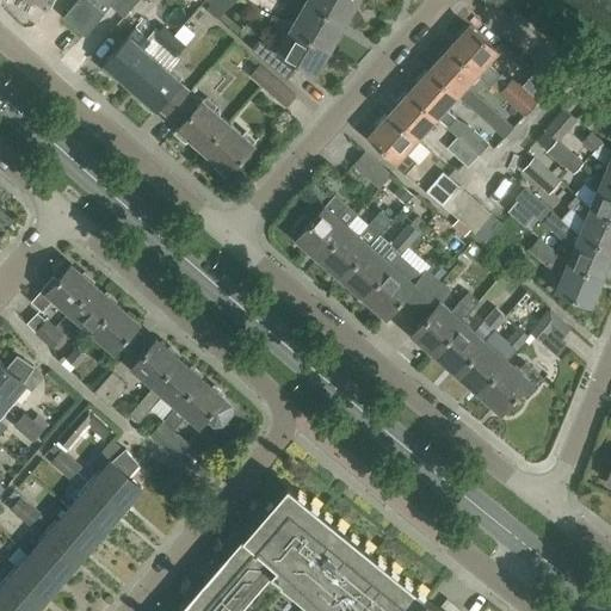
[(78,0),(63,18),(85,36),(110,6),(123,18),(137,0),(78,0)]
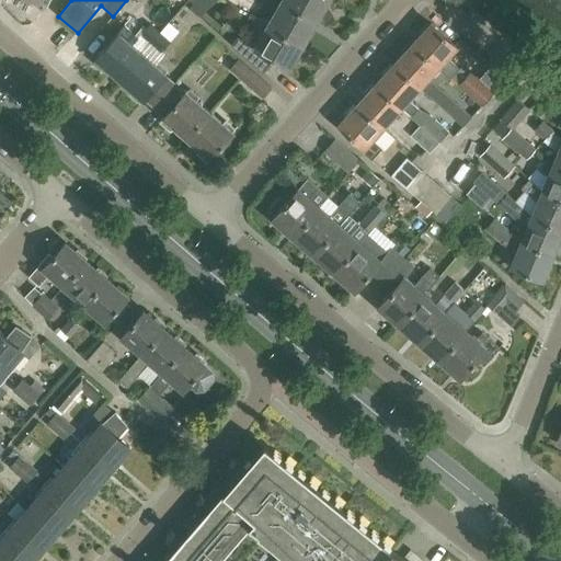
[(283,0),(283,1),(317,21),(328,0),(283,0)]
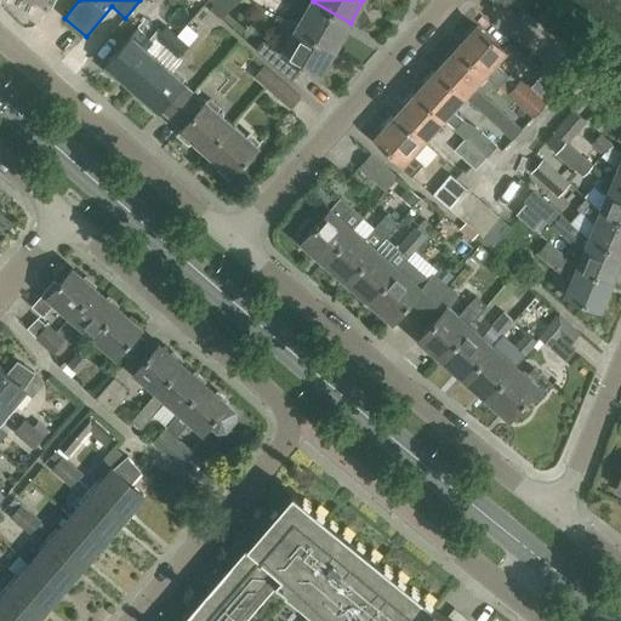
[(313,1),(297,28),(335,50),(351,23),(313,1)]
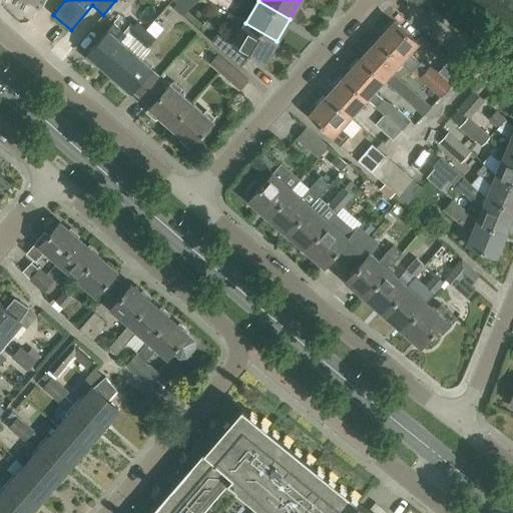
[(265,63),(277,41),(245,23),(245,24),(230,16),(225,26),(230,29),(224,39),(217,35),(211,41),(241,66),(250,55),(265,63)]
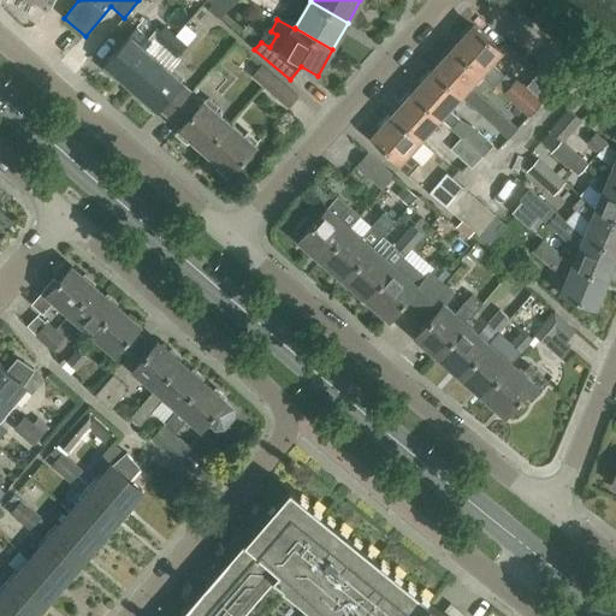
[(105,65),(131,88),(185,25),(184,25),(175,36),(165,28),(152,42),(136,29),(105,65)]
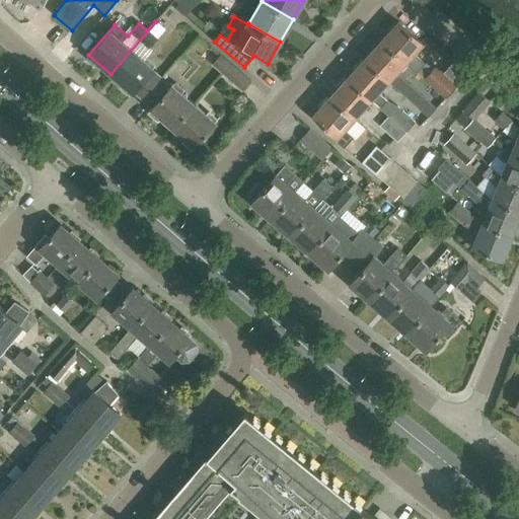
[(143,99),(161,78),(153,71),(155,69),(144,60),(152,51),(149,48),(165,29),(156,21),(110,74),(133,93),(135,92),(143,99)]
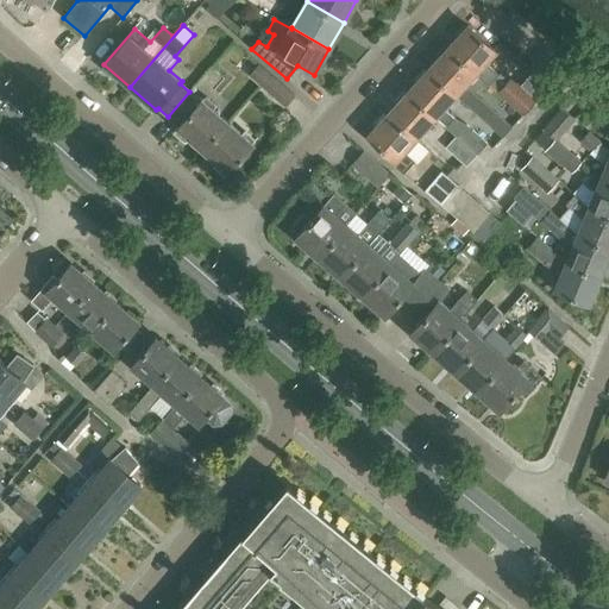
[(447,48),(475,73),(489,86),(498,75),(484,62),(495,50),(468,26),(447,48)]
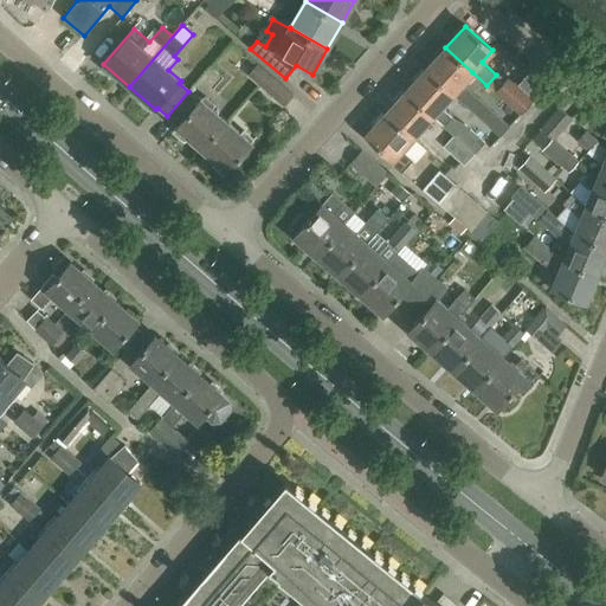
[(472,72),(445,47),(425,70),(452,94),(453,92),(501,136),(509,127),(462,83),(472,72)]
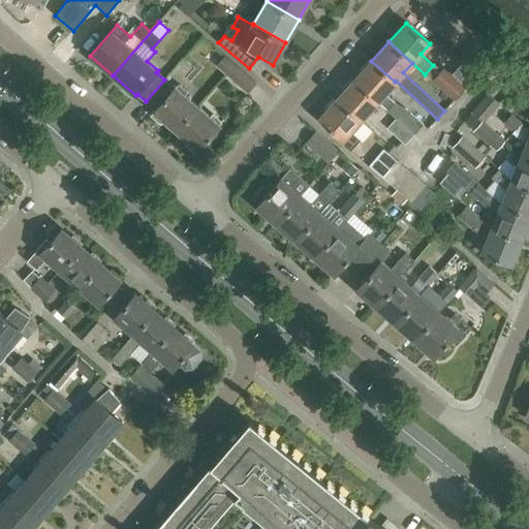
[(255,84),(224,56),(216,65),(247,93),(255,84)]
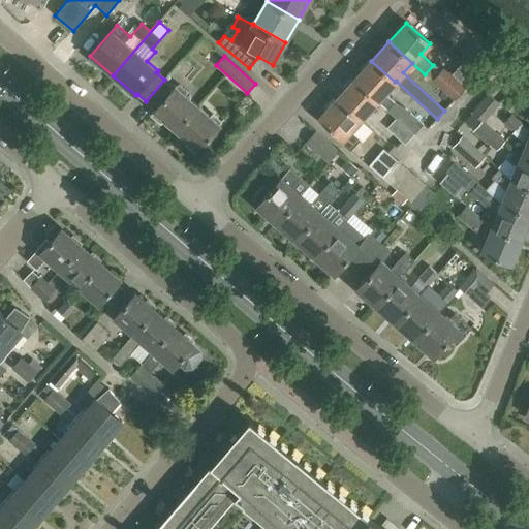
[(371,61),(354,80),(387,110),(394,102),(384,93),(395,82),(371,61)]
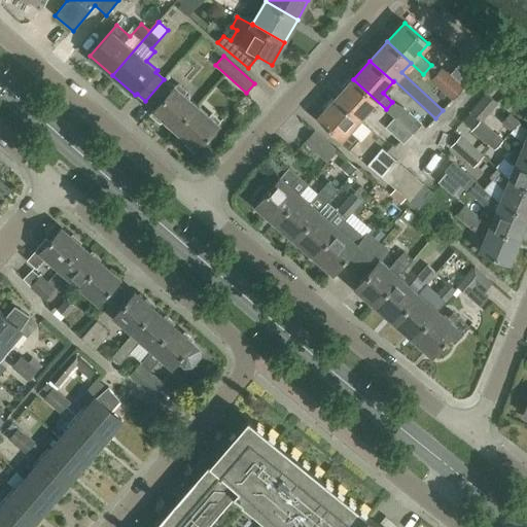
[(447,68),(434,83),(456,102),(469,85),(447,68)]
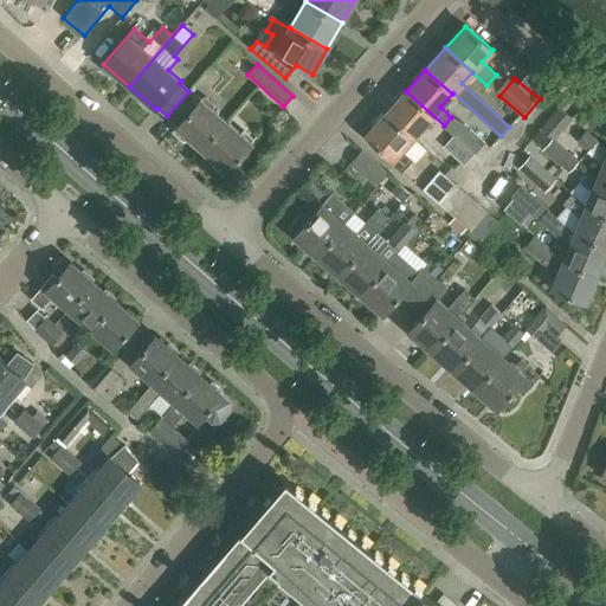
[(188,91),(167,116),(178,124),(175,127),(201,149),(226,121),(200,97),(198,100),(188,91)]
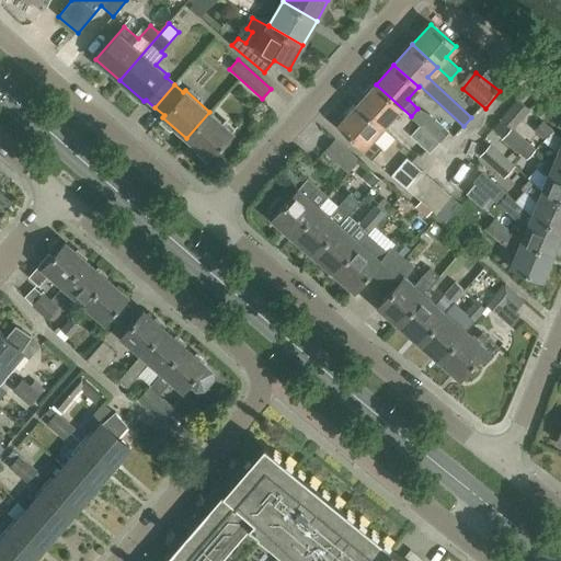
[(376,84),(356,105),(381,127),(400,107),(410,117),(411,116),(376,84)]
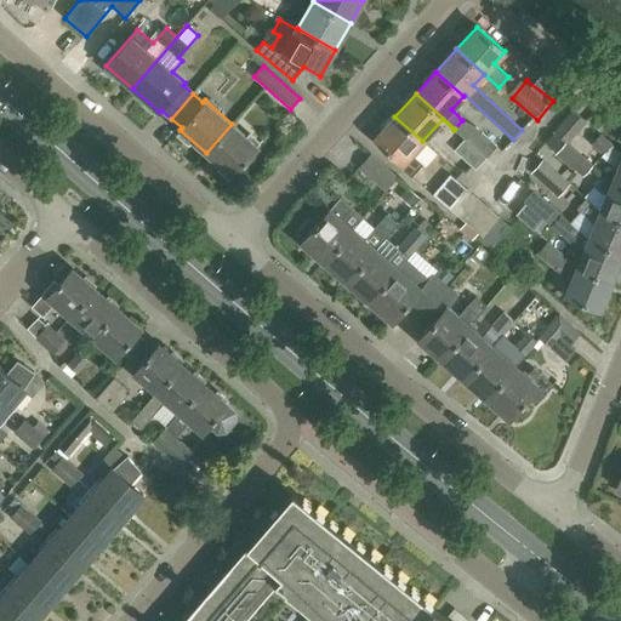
[(411,153),(422,141),(394,117),(374,140),(412,175),(422,164),(411,153)]
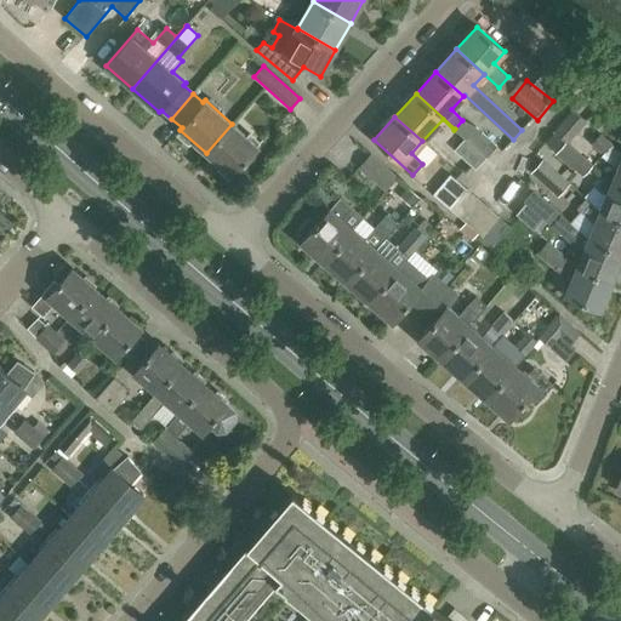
[(232,124),(206,153),(232,176),(258,147),(232,124)]
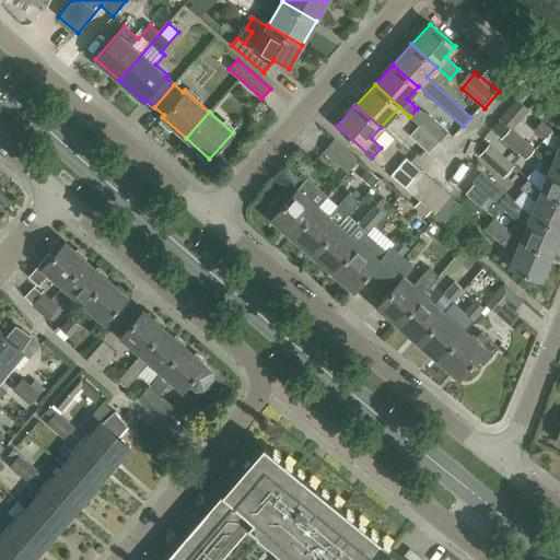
[(420,125),(439,141),(447,132),(430,115),(420,125)]
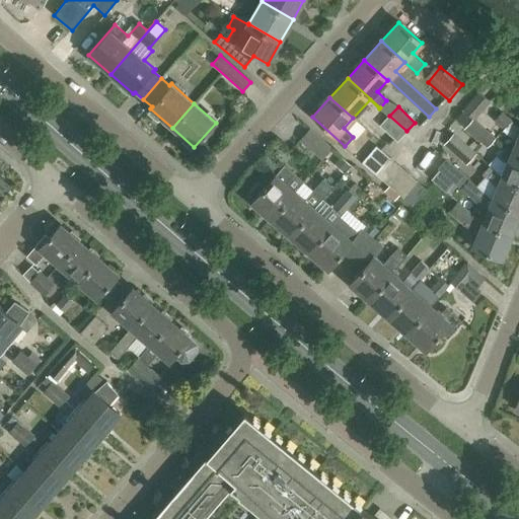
[(512,154),(518,156),(518,128),(502,113),(495,121),(505,130),(506,129),(518,139),(512,153),(509,151),(512,154)]
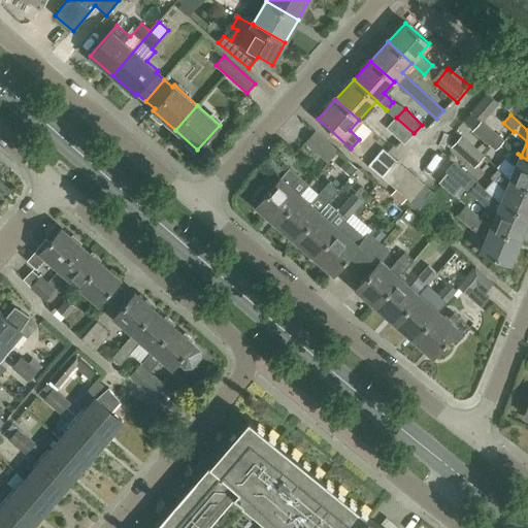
[(414,133),(396,118),(382,133),(396,146),(402,140),(404,142),(414,133)]
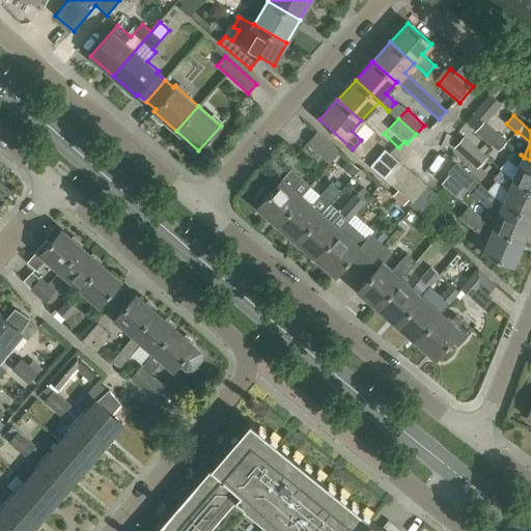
[(484,120),(476,130),(499,150),(507,141),(484,120)]
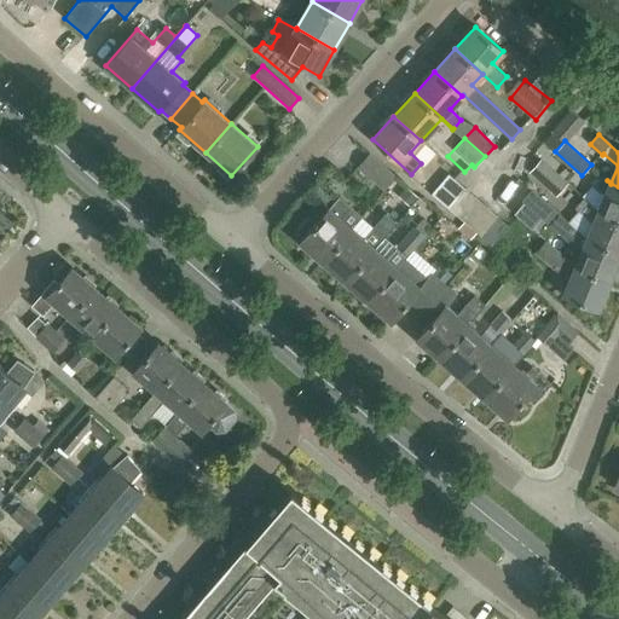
[(397,175),(371,154),(359,167),(385,190),(397,175)]
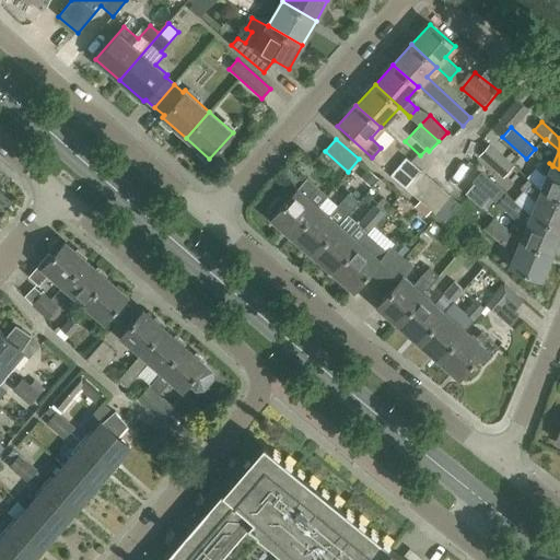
[(513,166),(490,144),(480,155),(503,177),(513,166)]
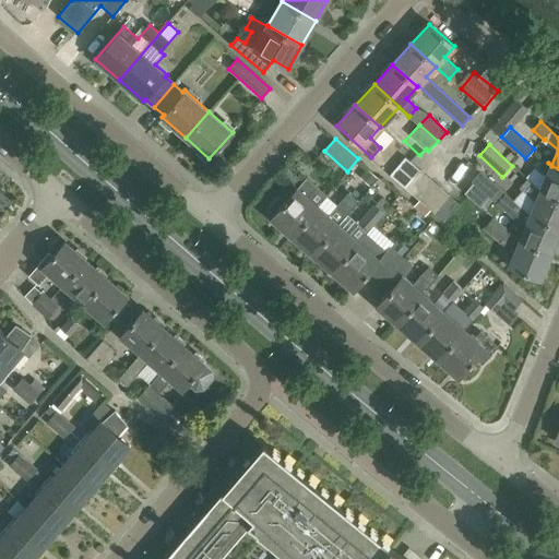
[(390,176),(405,188),(420,170),(405,158),(390,176)]
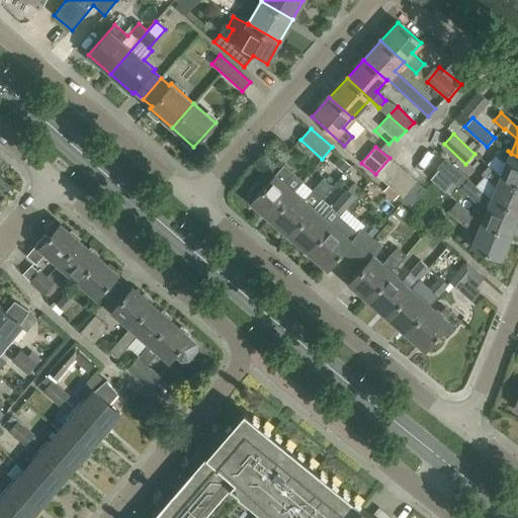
[(501,177),(517,183),(517,156),(511,154),(508,151),(504,149),(498,155),(507,163),(501,177)]
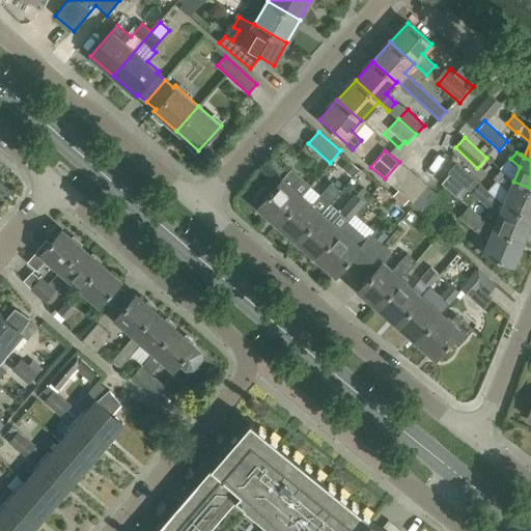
[(394,187),(408,170),(399,162),(385,178),(394,187)]
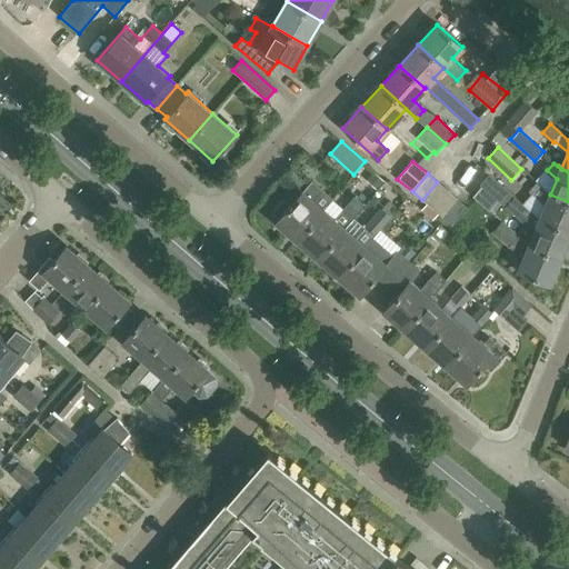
[(560,258),(568,236),(568,230),(540,218),(539,219),(489,175),(480,185),(521,221),(521,219),(535,231),(529,245),(560,258)]
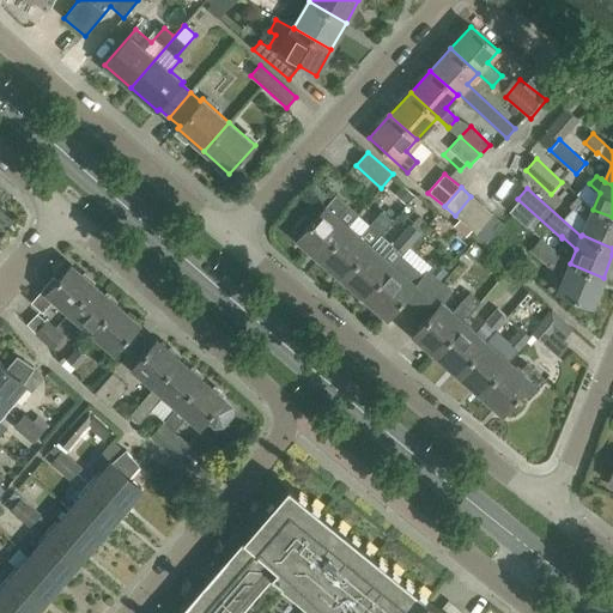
[(334,194),(325,206),(297,238),(320,258),(347,225),(357,214),(334,194)]
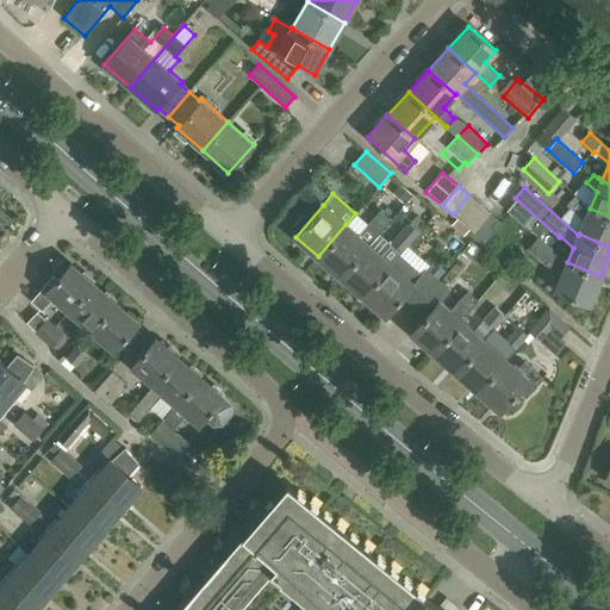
[(464,223),(479,204),(468,195),(453,215),(464,223)]
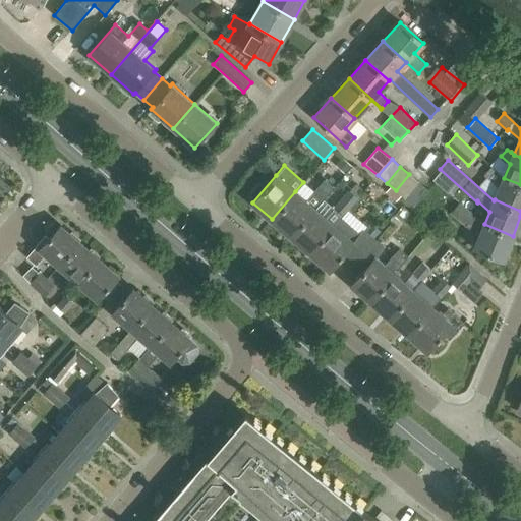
[(495,199),(520,211),(520,184),(504,178),(491,167),(484,175),(499,187),(495,199)]
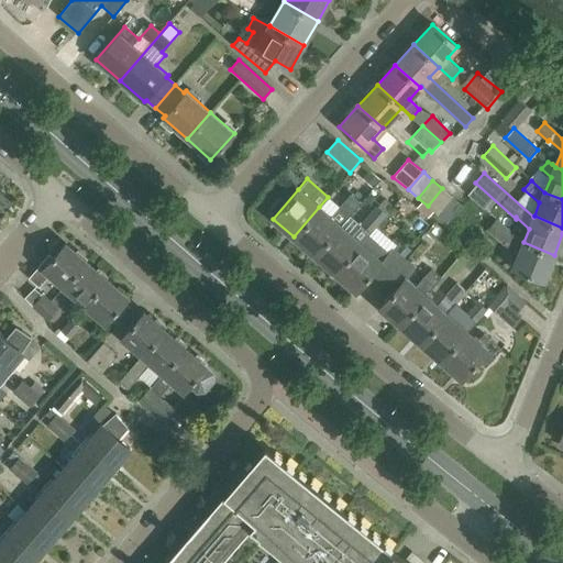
[(452,197),(442,188),(428,206),(438,214),(452,197)]
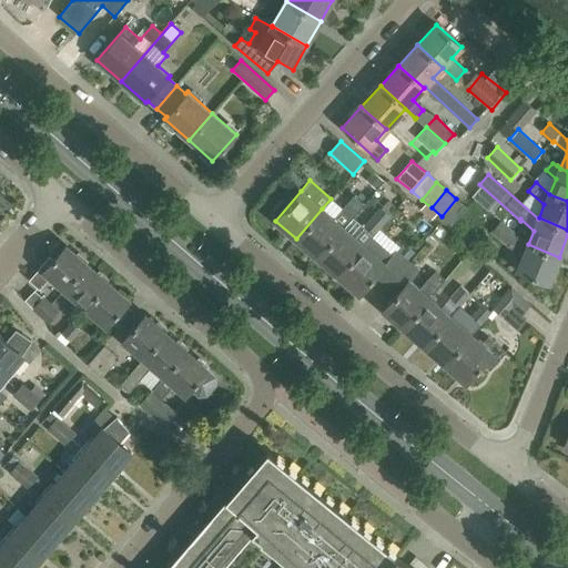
[(296,239),(317,257),(344,227),(364,204),(354,195),(333,219),(322,209),(296,239)]
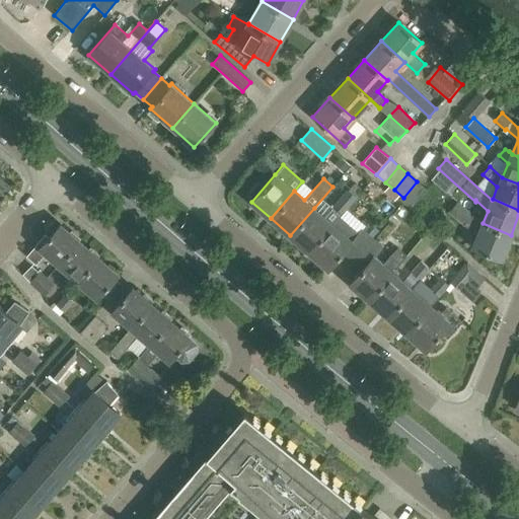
[(426,190),(417,181),(403,198),(413,206),(426,190)]
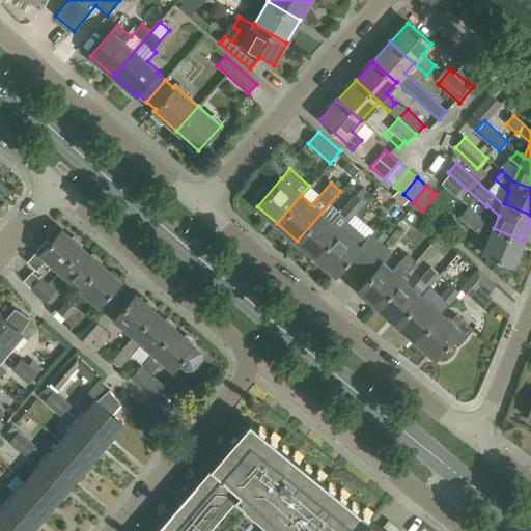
[(366,202),(355,194),(340,213),(352,221),(366,202)]
